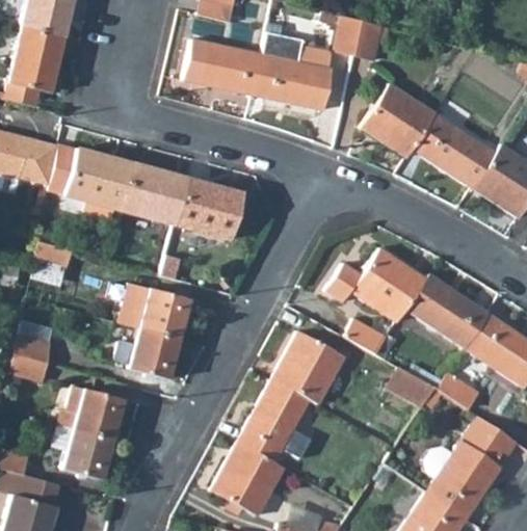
[(28,0),(22,27),(62,36),(71,0),(28,0)]
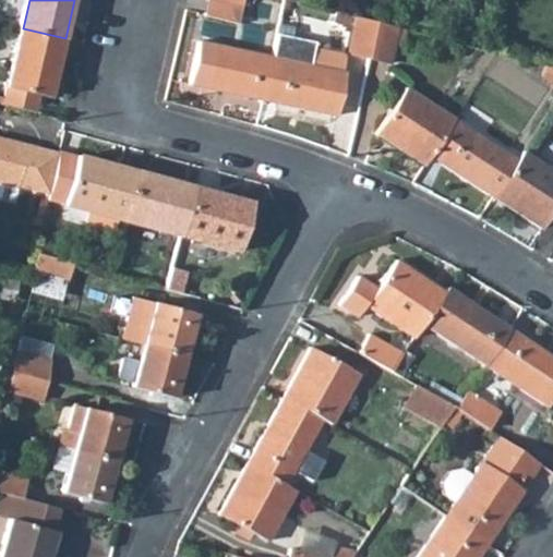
[(211,0),(208,13),(242,22),(247,0),(211,0)]
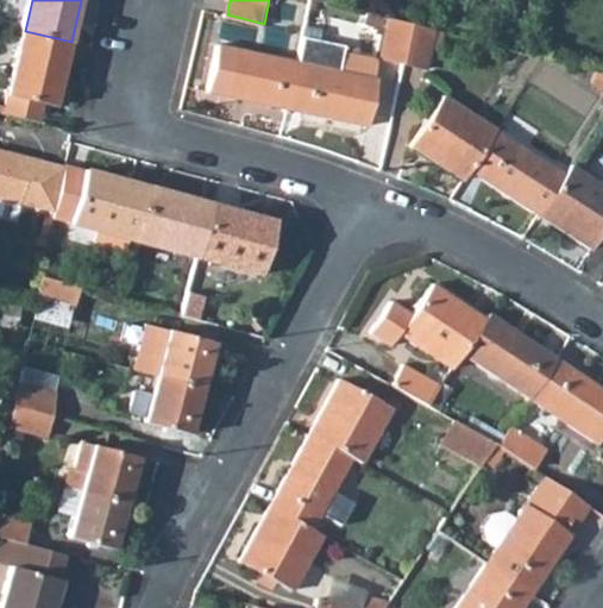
[(381,14),(377,27),(382,29),(381,32),(389,33),(384,56),(407,62),(415,24),(381,14)]
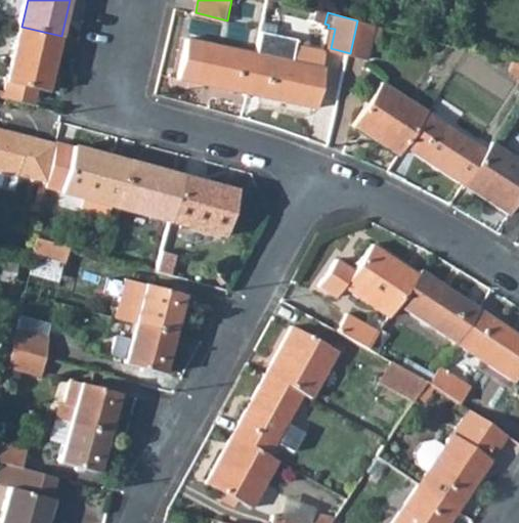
[(368,24),(357,20),(350,53),(372,59),(375,42),(379,26),(368,24)]
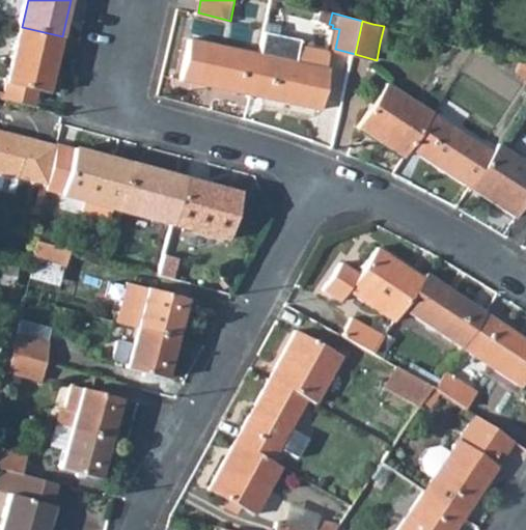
[(269,22),(267,32),(281,35),(284,25),(269,22)]
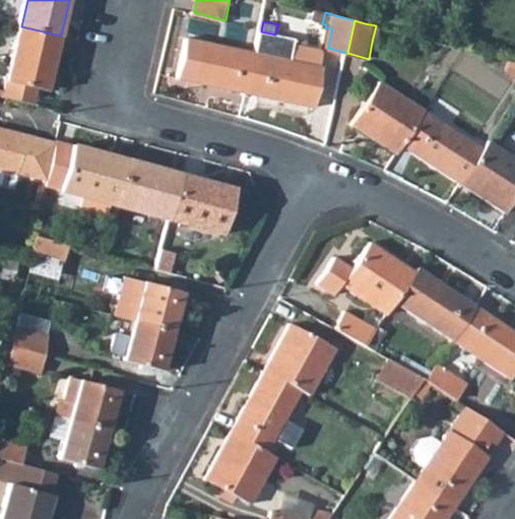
[(376,25),(372,42),(379,43),(382,27),(376,25)]
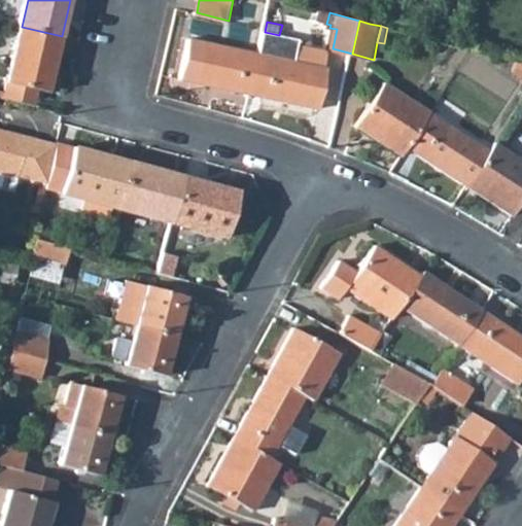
[(48,91),(62,36),(22,27),(8,81),(40,89),(48,91)]
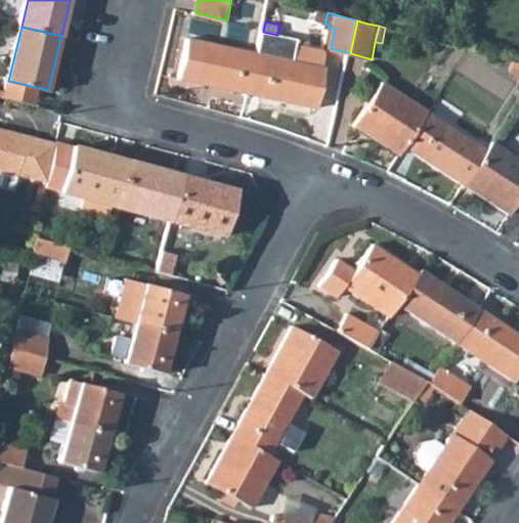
[(263,32),(259,52),(250,92),(318,107),(328,68),(325,67),(328,54),(326,51),(297,44),(298,39),(277,35),(263,32)]
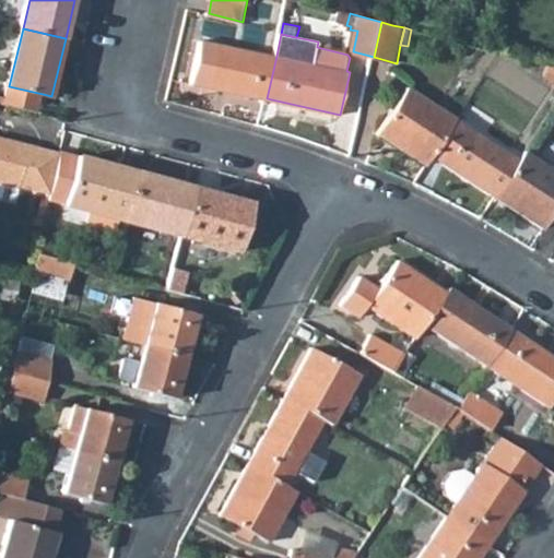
[(193,83),(267,98),(277,56),(204,40),(193,83)]
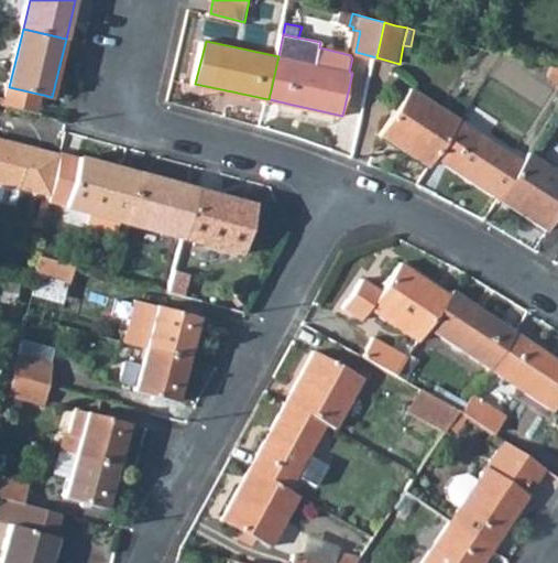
[(43,95),(9,87),(4,105),(39,112),(43,95)]
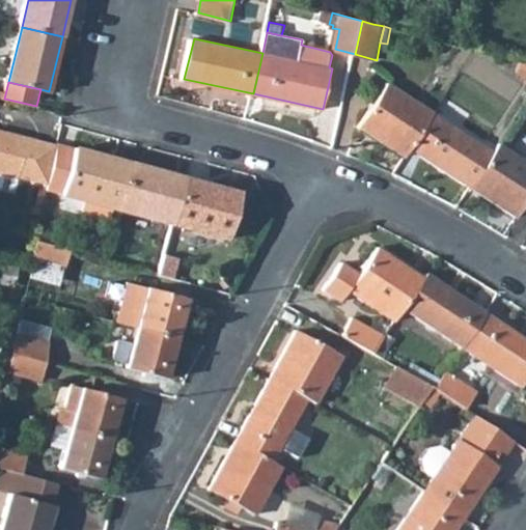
[(413,148),(436,113),(389,83),(361,127),(408,157),(413,148)]
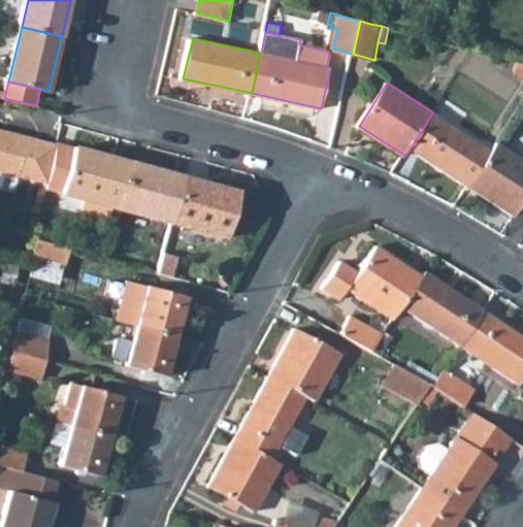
[(411,147),(469,186),(492,152),(433,112),(411,147)]
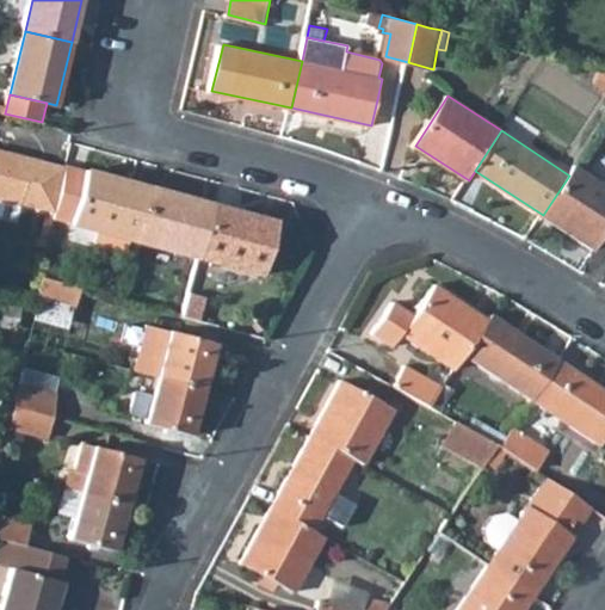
[(59,211),(68,166),(0,149),(0,199),(23,205),(24,203),(59,211)]
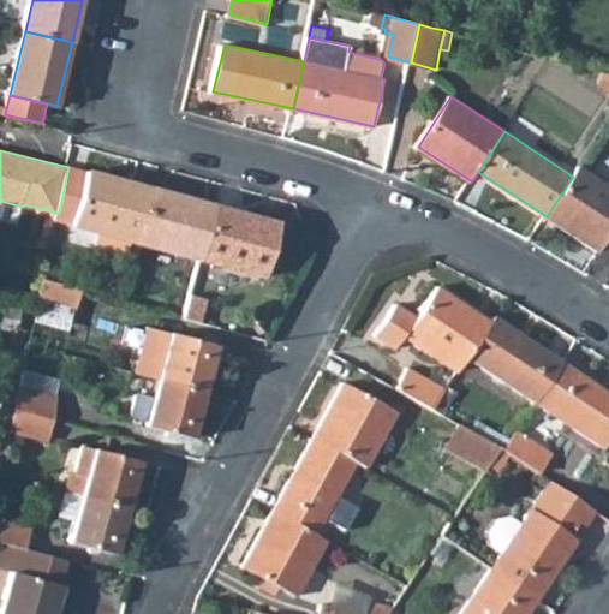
[(138,242),(150,188),(131,183),(130,189),(89,178),(90,172),(70,166),(69,167),(59,213),(58,220),(101,231),(133,240),(138,242)]
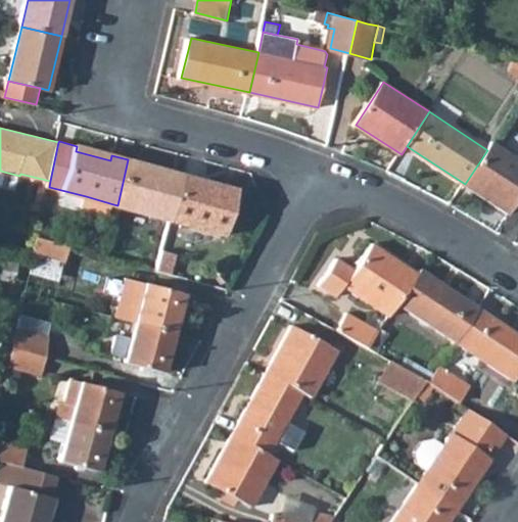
[(517,157),(493,141),(487,150),(465,184),(511,215),(517,203),(517,157)]
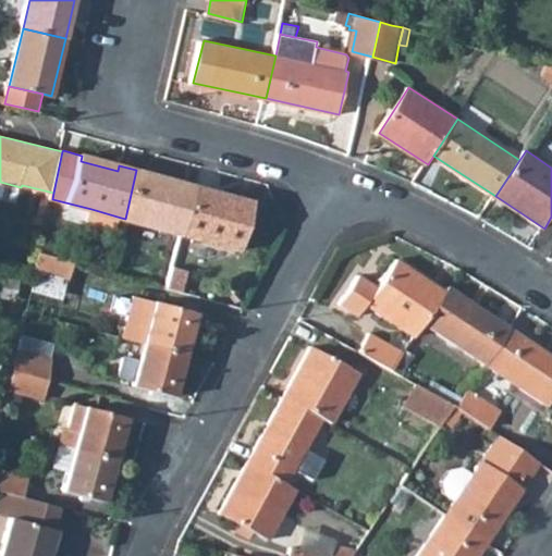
[(157,175),(136,170),(125,219),(183,234),(193,192),(155,182),(157,175)]
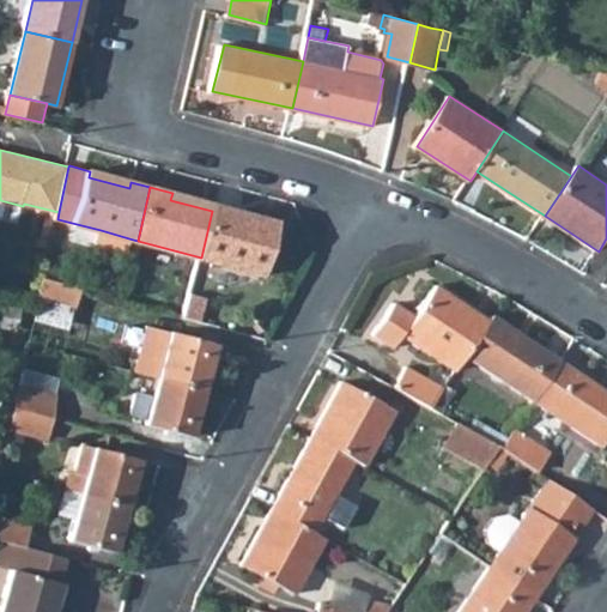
[(23,206),(0,200),(0,216),(13,219),(22,214),(23,206)]
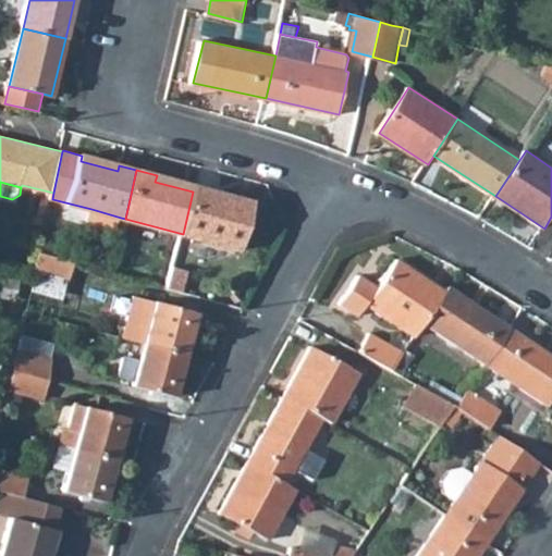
[(194,186),(193,192),(183,234),(241,250),(250,207),(212,197),(215,190),(194,186)]
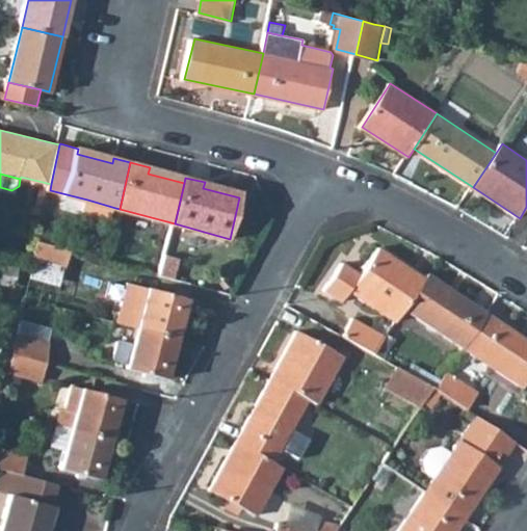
[(87,200),(84,211),(112,219),(115,208),(87,200)]
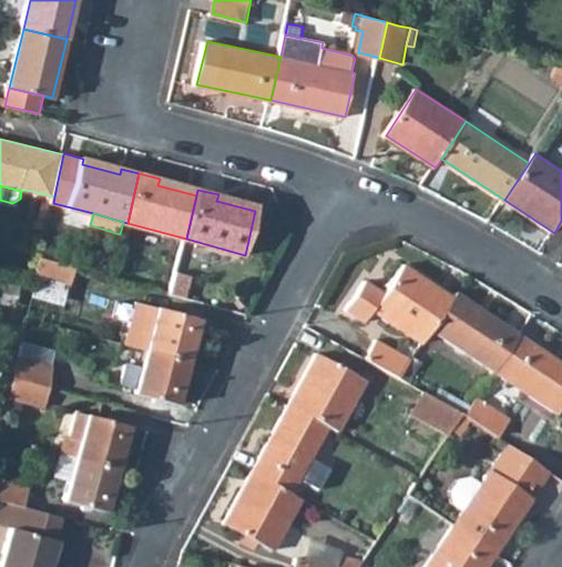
[(41,256),(37,276),(40,277),(34,296),(69,306),(74,286),(71,285),(77,265),(41,256)]
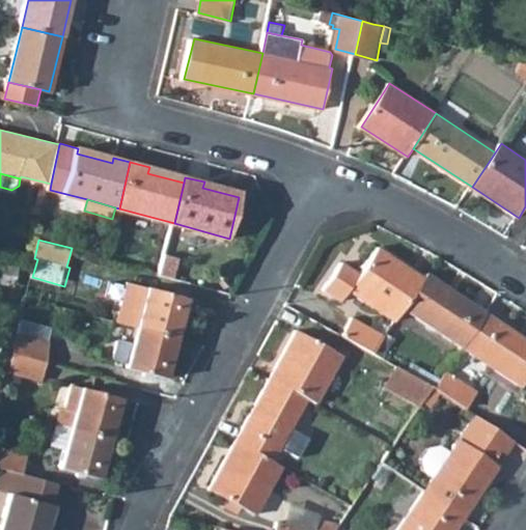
[(406,307),(425,278),(380,247),(361,274),(343,262),(326,288),(344,301),(352,289),(396,319),(406,307)]
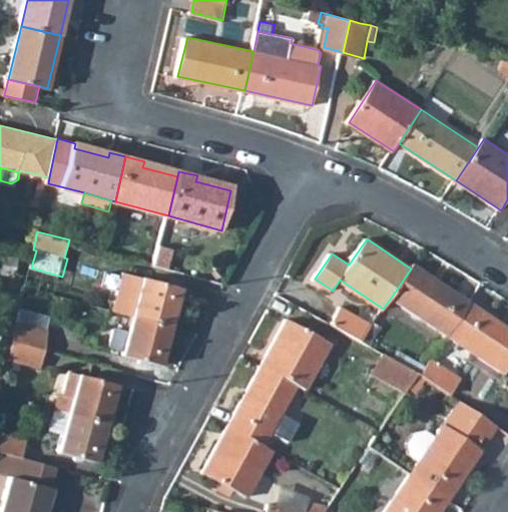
[(2,254),(0,266),(0,273),(17,276),(20,258),(2,254)]
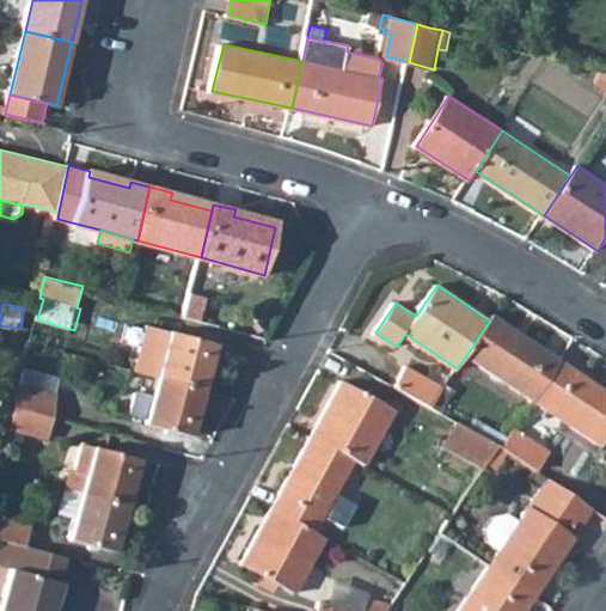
[(494,315),(490,321),(467,354),(536,399),(562,360),(494,315)]
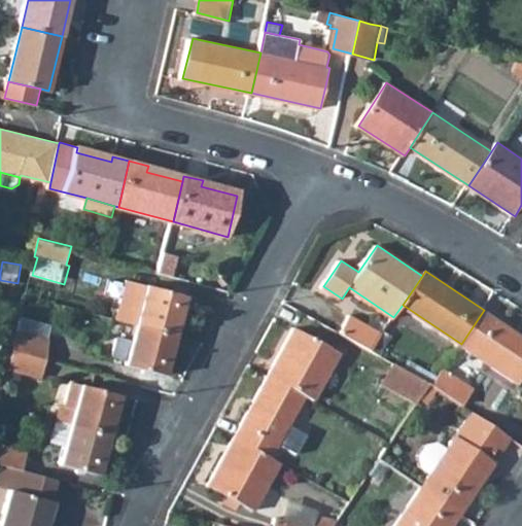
[(186,294),(148,285),(129,279),(118,318),(138,323),(177,334),(186,294)]
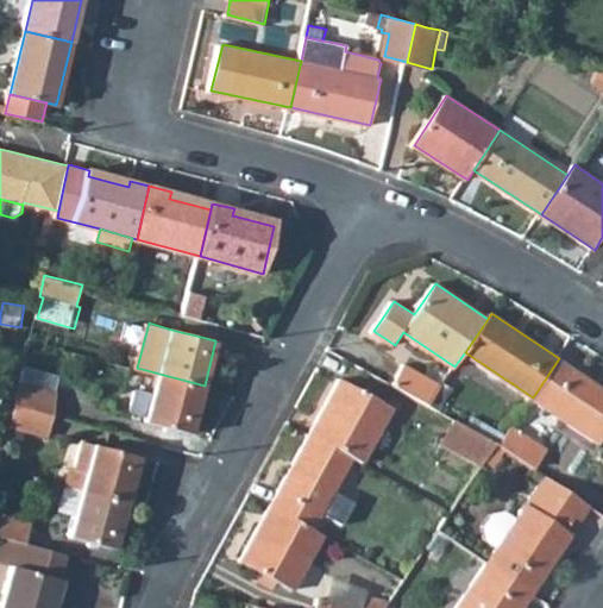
[(602,387),(559,358),(533,397),(601,443),(602,440),(602,387)]
